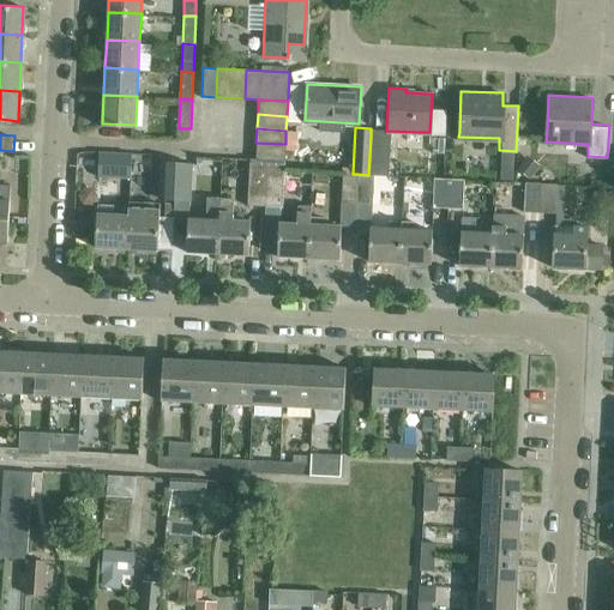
[(390,137),(371,137),(368,175),(373,175),(387,176),(390,137)]
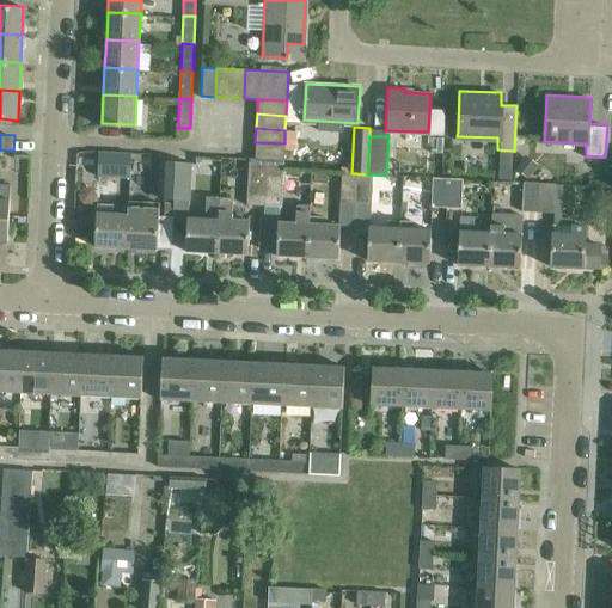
[(255,142),(255,158),(265,159),(283,160),(285,143),(255,142)]
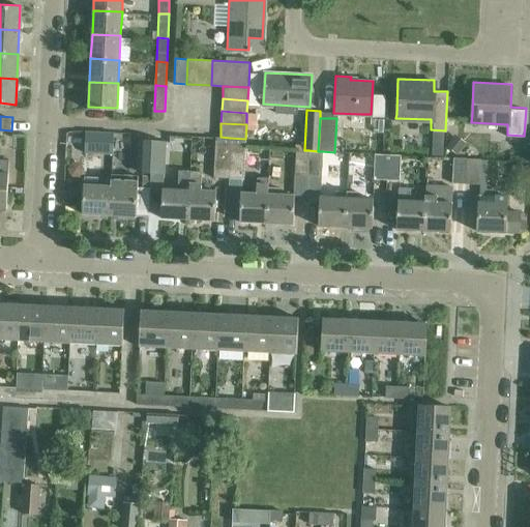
[(87,143),(114,144),(114,132),(87,130),(87,143)]
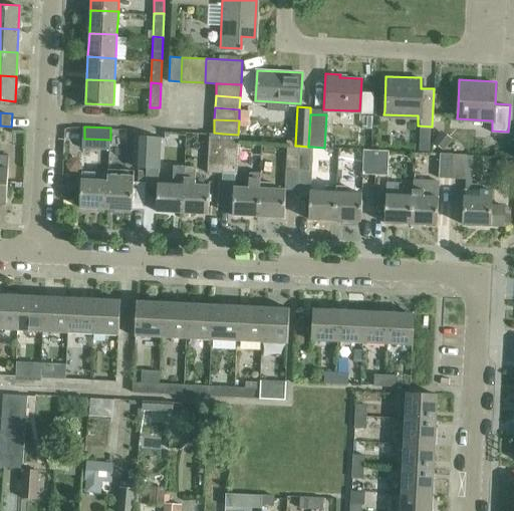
[(206,172),(222,172),(223,134),(214,133),(208,133),(206,172)]
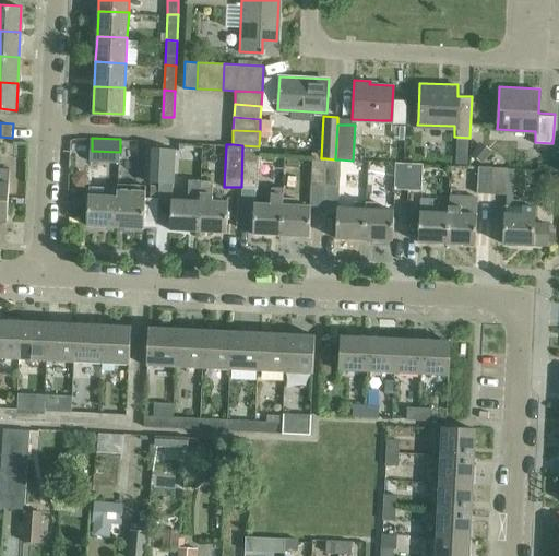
[(242,145),(241,187),(257,188),(259,146),(242,145)]
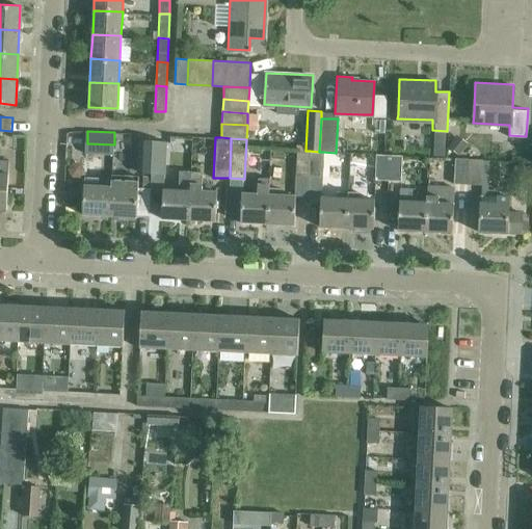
[(140,139),(139,173),(151,174),(152,140),(151,140),(140,139)]
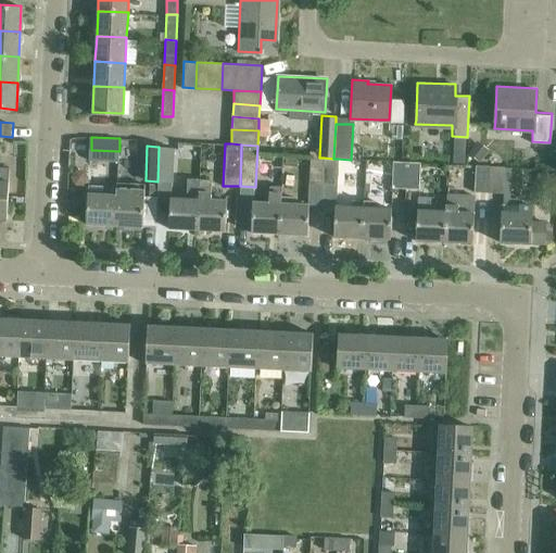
[(159,147),(158,181),(160,181),(173,181),(173,148),(159,147)]
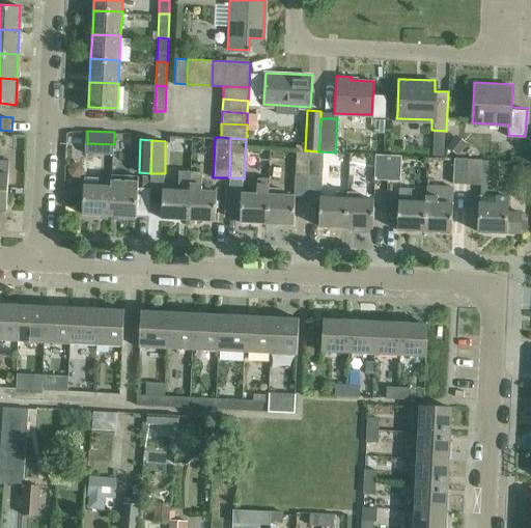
[(294,173),(309,173),(309,150),(305,150),(295,150),(294,173)]
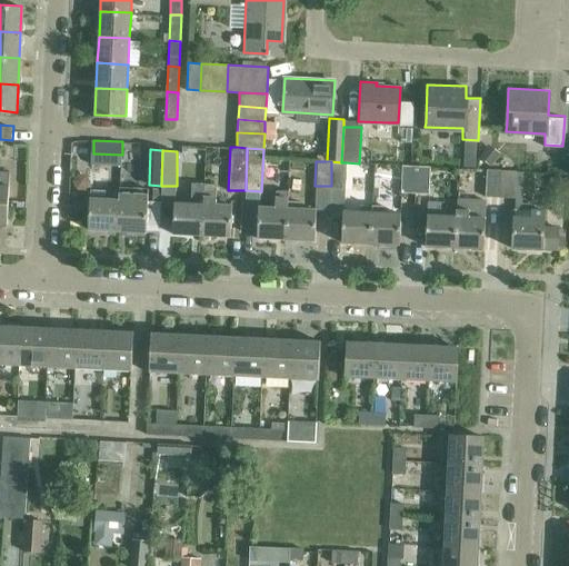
[(331,161),(331,186),(345,187),(346,162),(341,162),(331,161)]
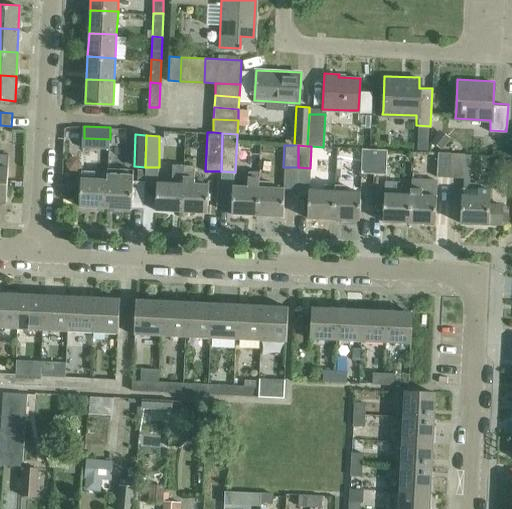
[(359,172),(373,173),(375,149),(361,148),(359,172)]
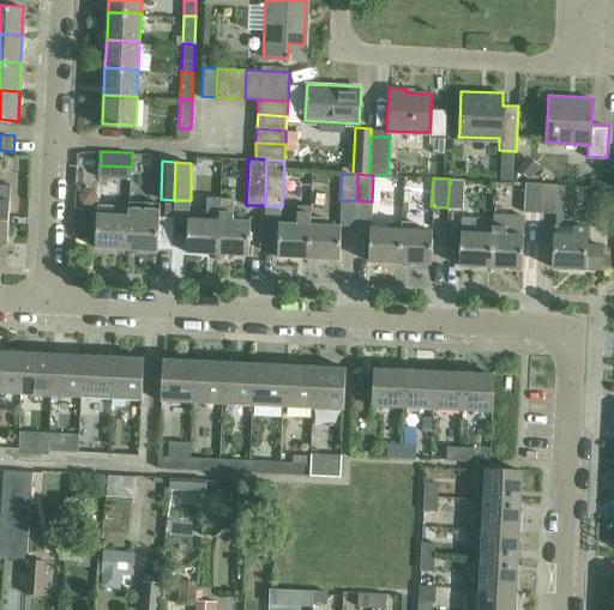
[(450,179),(447,207),(462,207),(463,180),(450,179)]
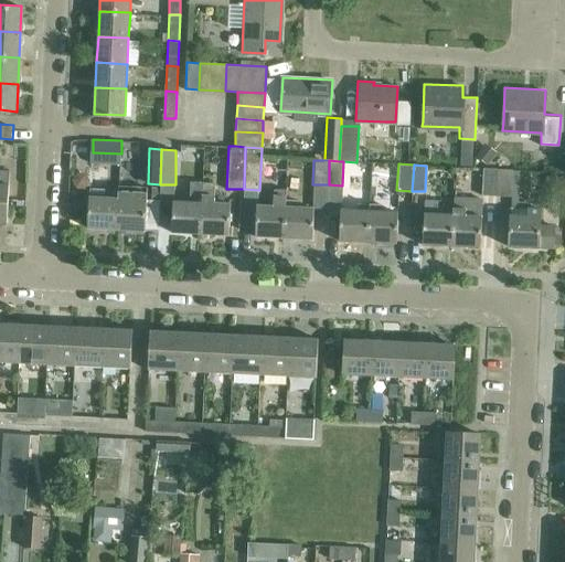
[(482,194),(497,194),(497,169),(483,168),(482,194)]
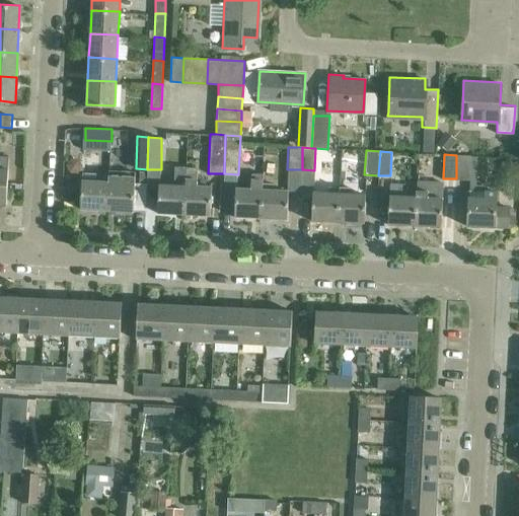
[(0,203),(7,204),(9,156),(0,155),(0,203)]
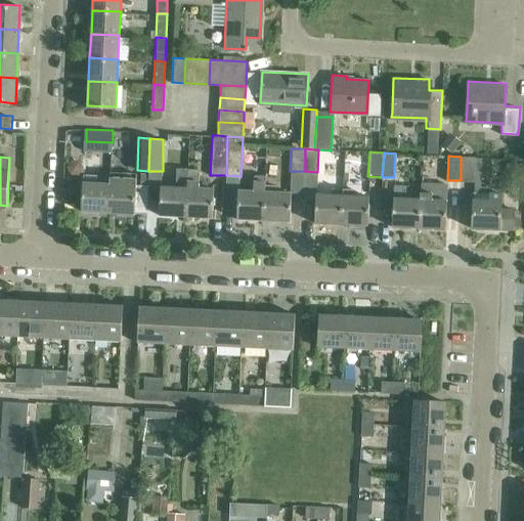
[(461,157),(461,180),(474,181),(475,157),(461,157)]
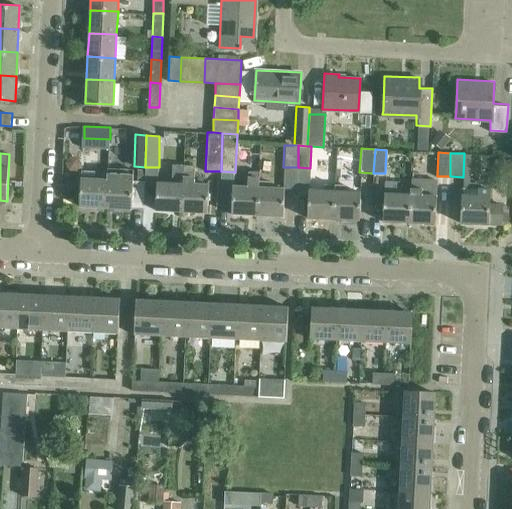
[(158,181),(157,208),(182,209),(183,176),(184,164),(173,163),(173,182),(158,181)]
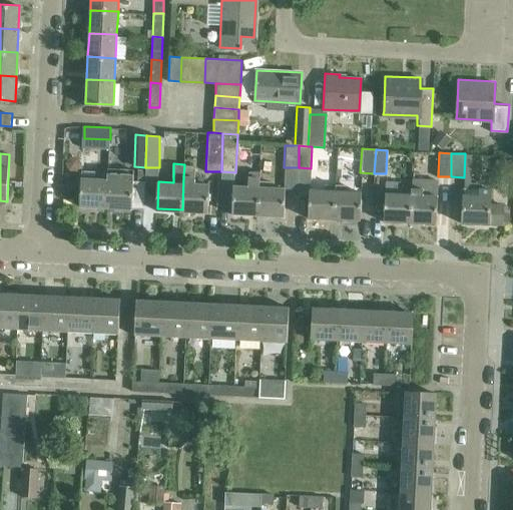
[(183,176),(182,209),(207,211),(209,184),(194,183),(195,165),(184,164),(183,176)]
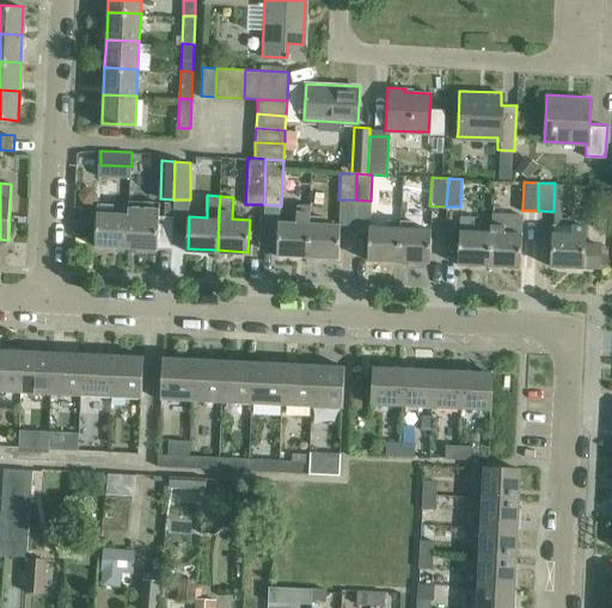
[(129,204),(128,245),(158,247),(160,201),(129,198),(129,204)]
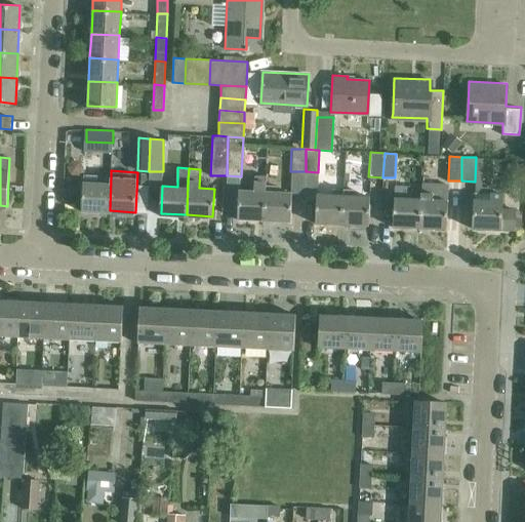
[(83,209),(110,210),(111,175),(99,175),(99,182),(84,182),(83,209)]
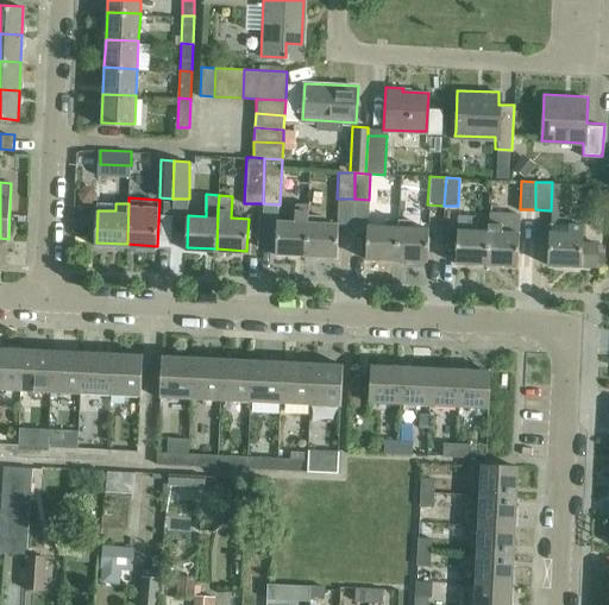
[(275,253),(305,254),(307,214),(307,203),(294,203),(294,221),(276,220),(275,253)]
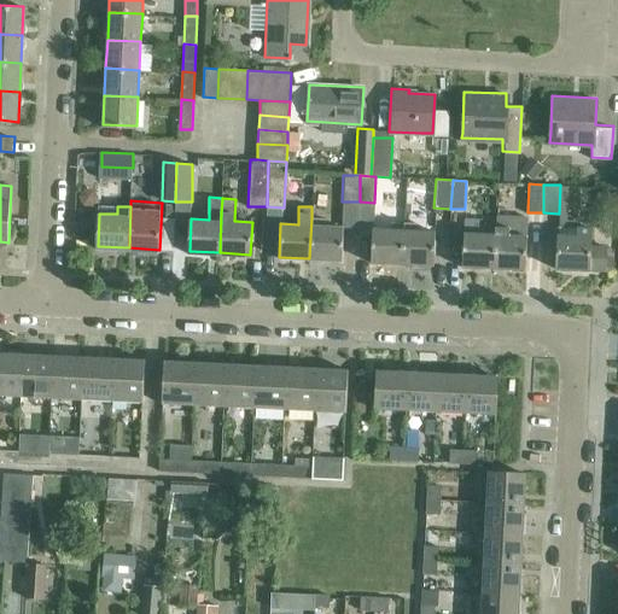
[(495,226),(494,268),(523,269),(525,217),(495,215),(494,226),(495,226)]
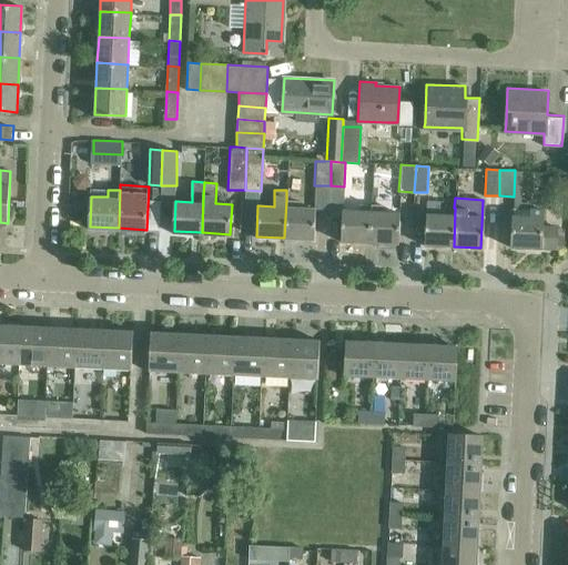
[(286,200),(284,238),(313,239),(314,208),(297,208),(297,200),(286,200)]
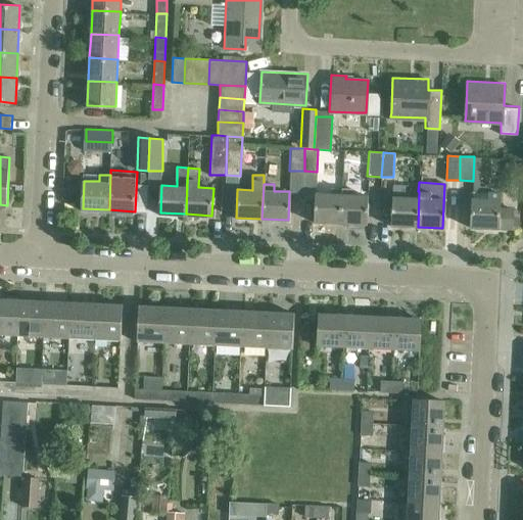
[(313,221),(340,223),(342,188),(328,187),(328,193),(314,193),(313,221)]
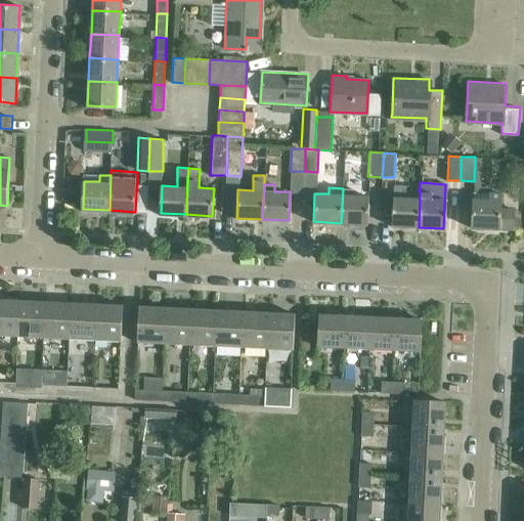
[(343,188),(341,223),(366,224),(367,196),(353,194),(353,188),(343,188)]
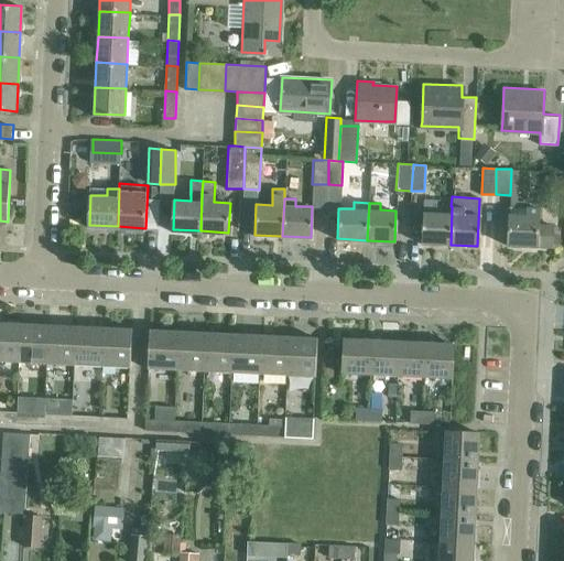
[(421,243),(451,245),(452,206),(451,206),(438,206),(437,213),(422,212),(421,243)]
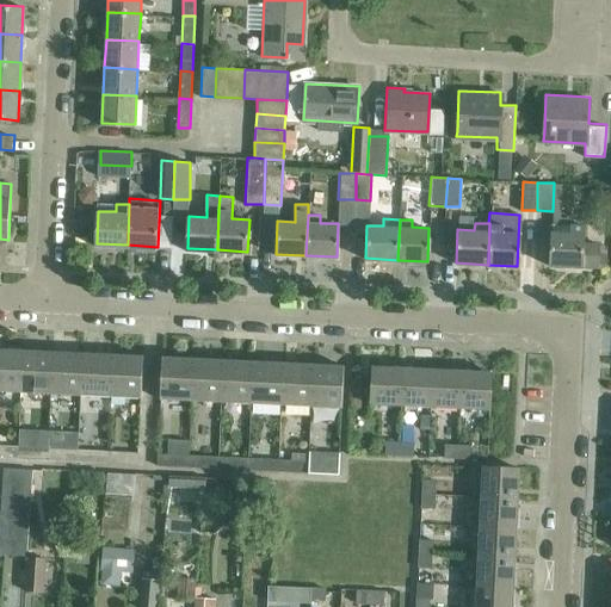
[(581,267),(581,266),(598,267),(599,243),(582,242),(584,224),(553,223),(550,265),(581,267)]
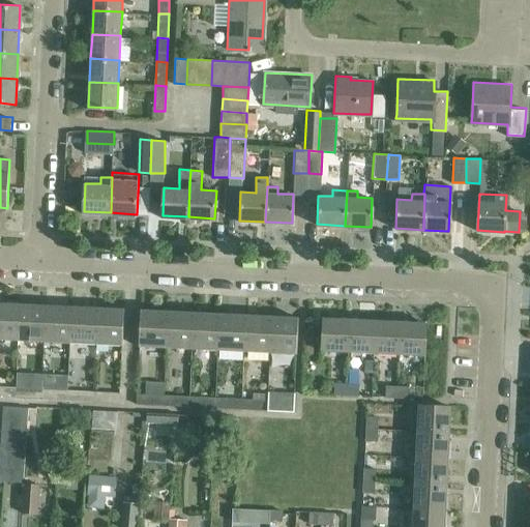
[(0,339),(19,340),(20,303),(0,302),(0,339)]
